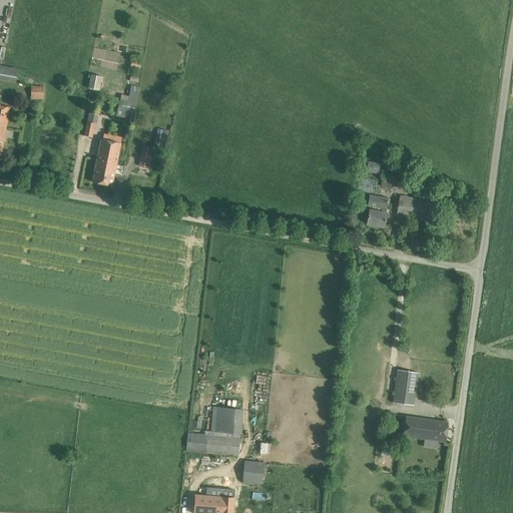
[(130,68),(140,70),(141,62),(131,60),(130,68)]
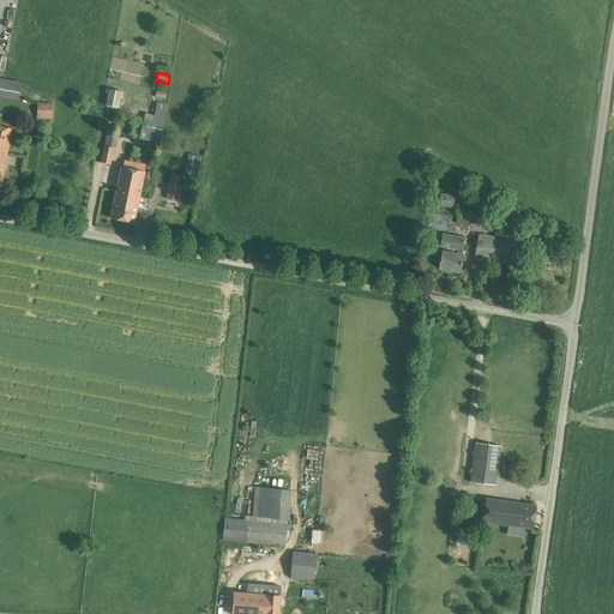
[(22,82),(0,77),(0,95),(18,98),(22,82)]
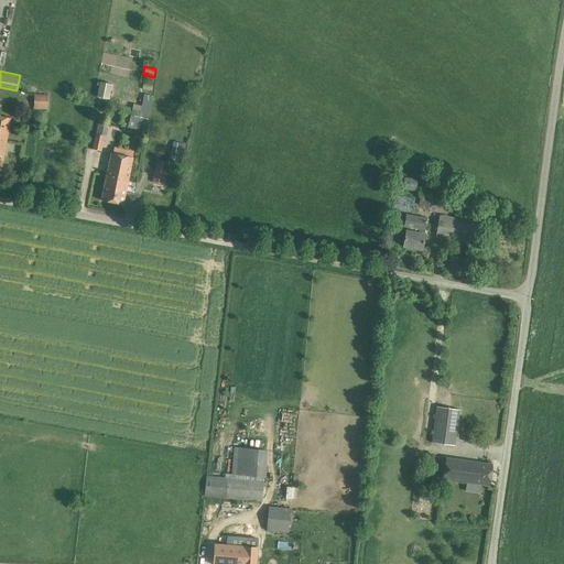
[(97,97),(110,99),(112,84),(100,82),(97,97)]
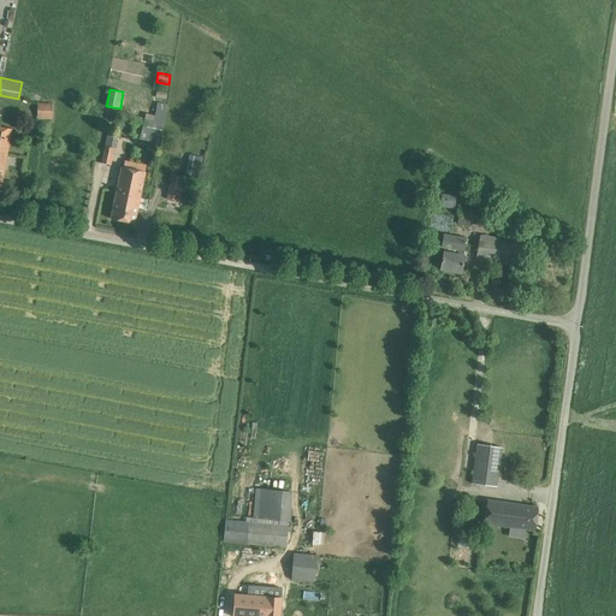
[(158,102),(155,116),(155,120),(164,122),(167,105),(158,102)]
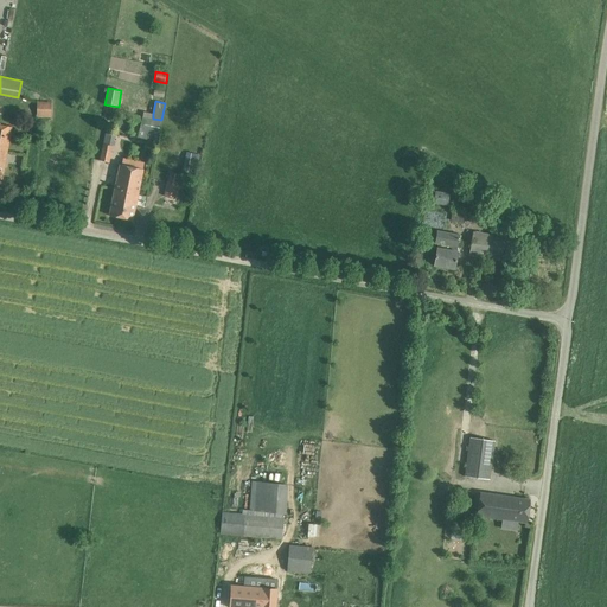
[(37,102),(37,117),(51,117),(51,102),(37,102)]
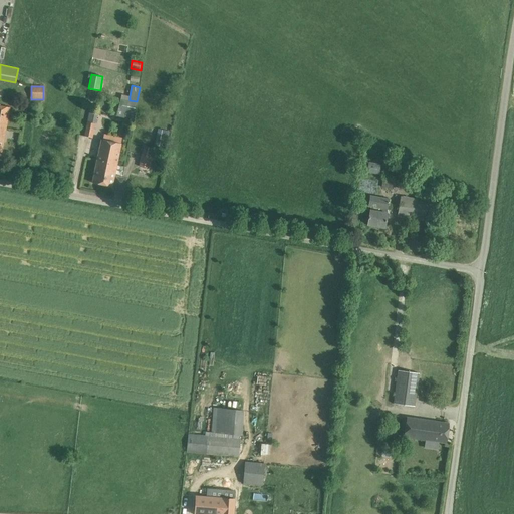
[(137,101),(130,100),(120,98),(117,115),(133,118),(137,101)]
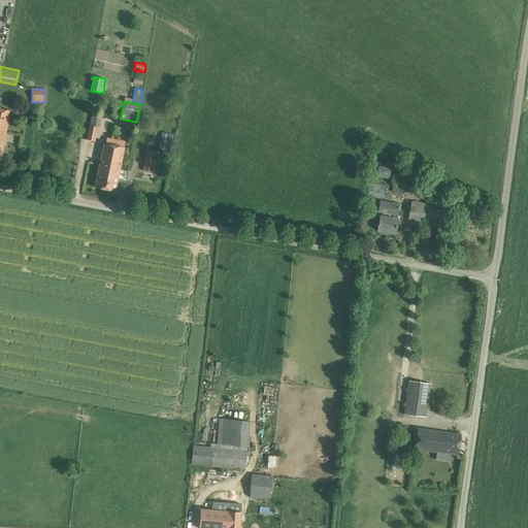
[(0,161),(1,162),(9,111),(0,109),(0,161)]
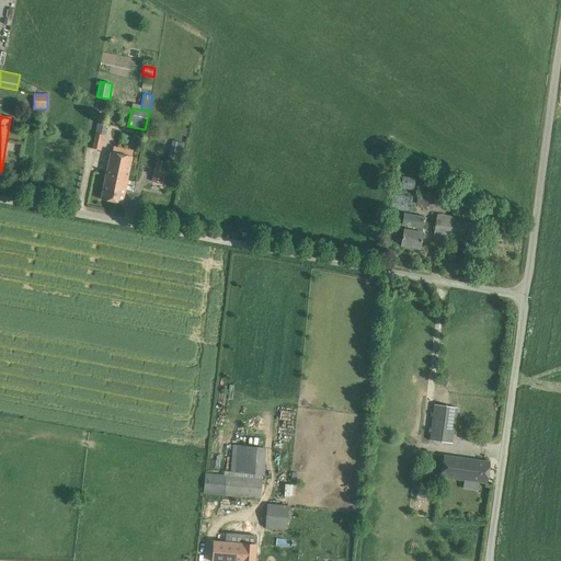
[(106,123),(98,121),(92,148),(101,150),(106,123)]
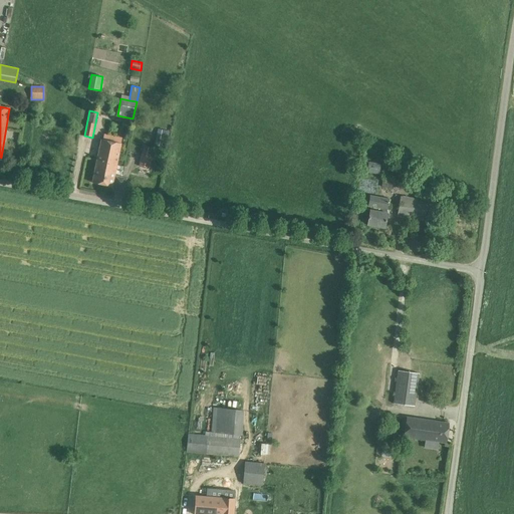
[(121,144),(101,140),(92,182),(92,183),(93,183),(111,186),(111,187),(112,187),(112,186),(121,144)]
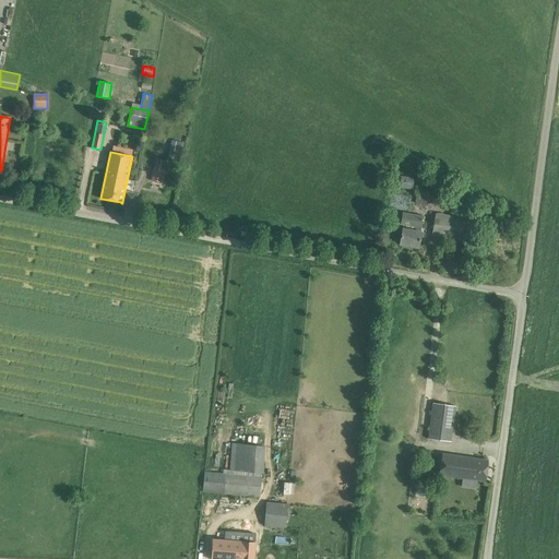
[(154,168),(165,170),(167,161),(156,157),(154,168)]
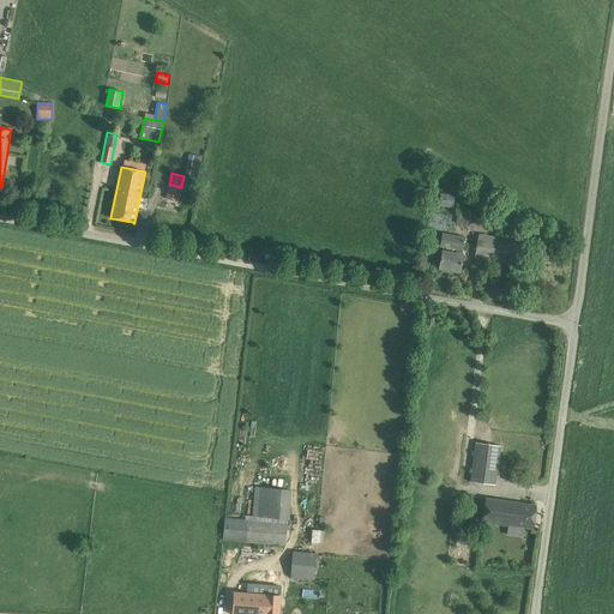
[(196,191),(181,187),(179,200),(193,204),(196,191)]
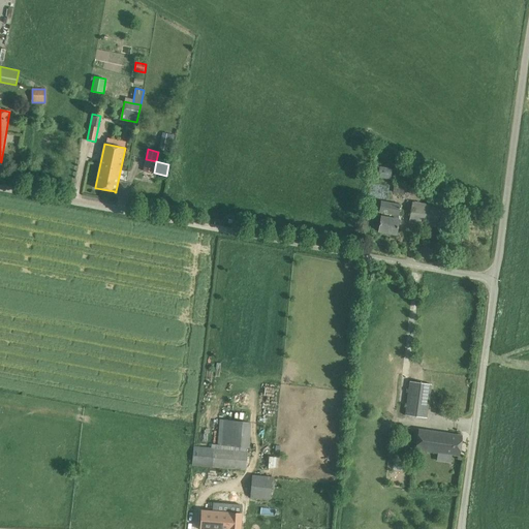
[(382,177),(391,178),(393,167),(384,166),(382,177)]
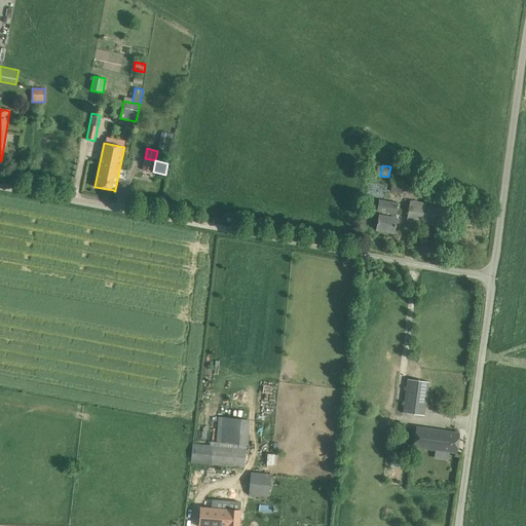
[(392,181),(390,190),(413,195),(414,185),(392,181)]
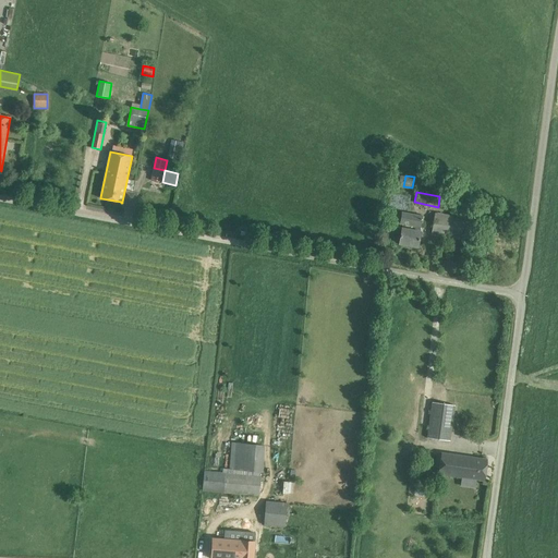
[(424,216),(402,213),(400,223),(402,223),(399,244),(417,247),(424,216)]
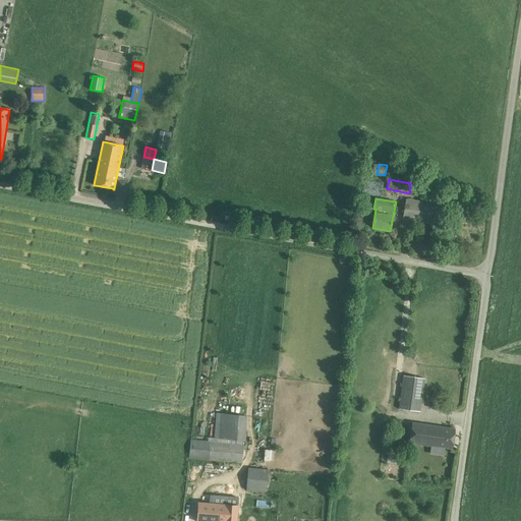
[(438,204),(406,198),(403,218),(435,224),(438,204)]
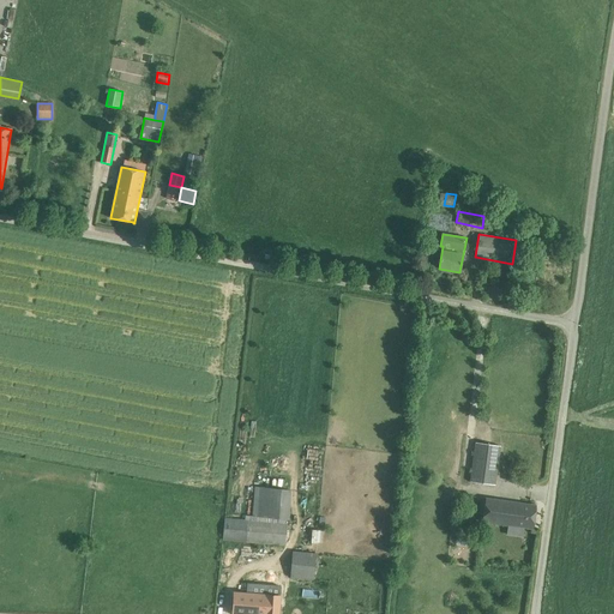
[(495,485),(501,446),(476,443),(470,481),(495,485)]
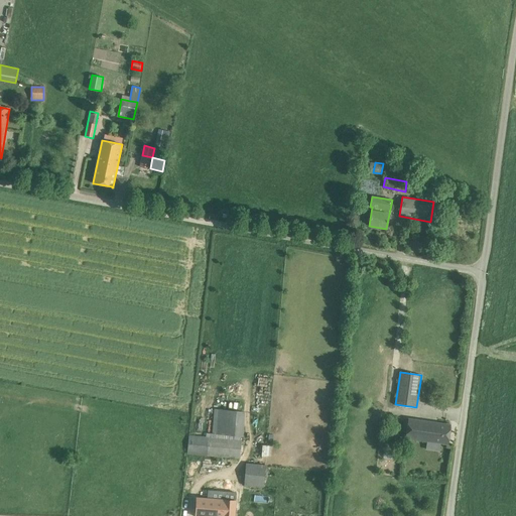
[(240,440),(240,435),(242,435),(245,411),(214,408),(213,433),(207,432),(206,436),(188,435),(186,453),(239,459),(241,440),(240,440)]
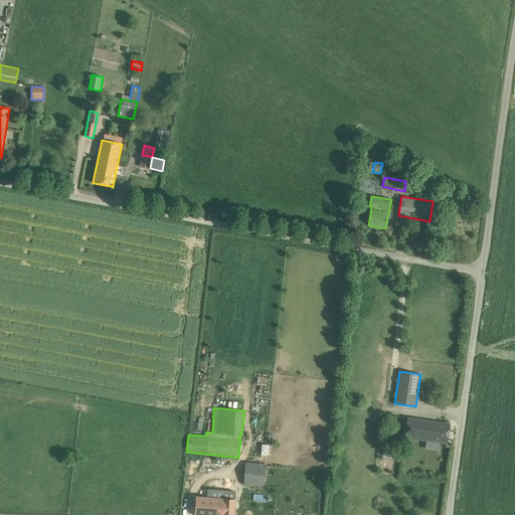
[(405,425),(404,438),(448,444),(450,423),(406,417),(405,425)]
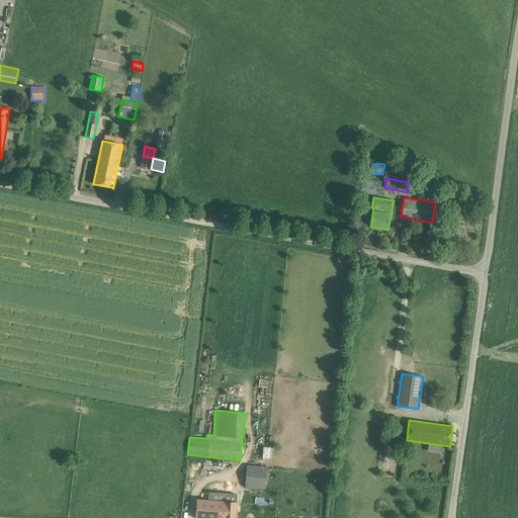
[(393,430),(392,441),(399,442),(401,431),(393,430)]
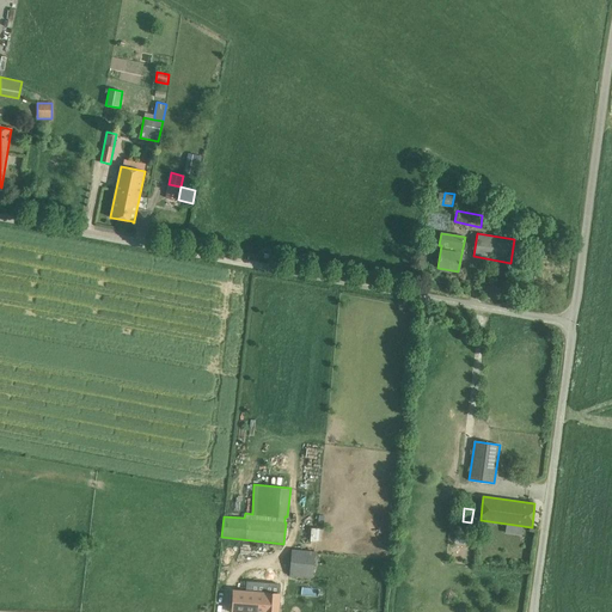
[(314,551),(292,550),(291,576),(313,577),(314,551)]
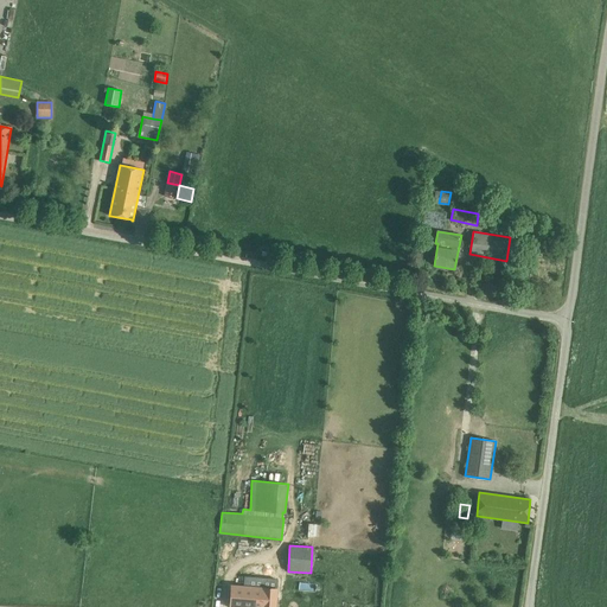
[(276,606),(279,589),(230,586),(228,606),(276,606)]
